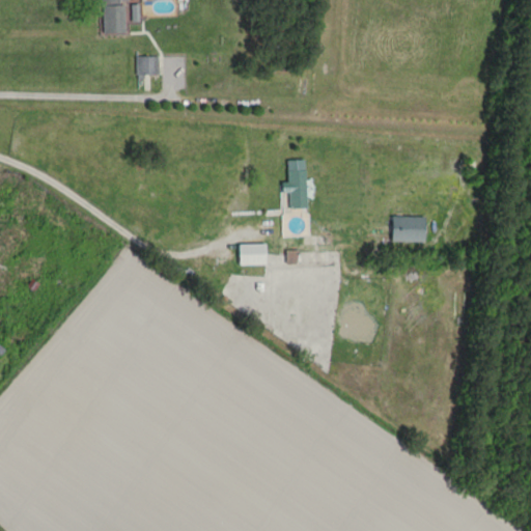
[(122,34),(120,0),(101,0),(102,34),(122,34)]
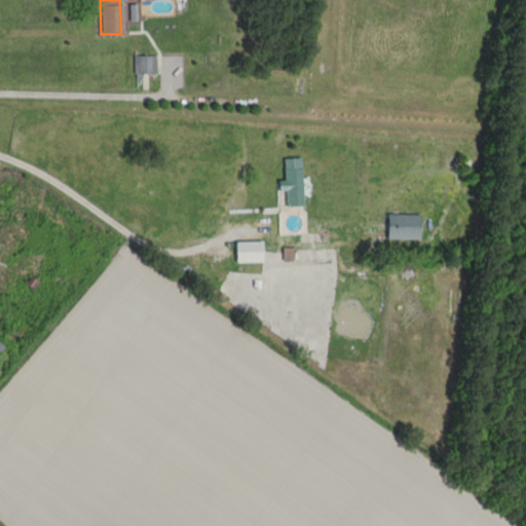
[(154,74),(154,58),(134,58),(134,74),(154,74)]
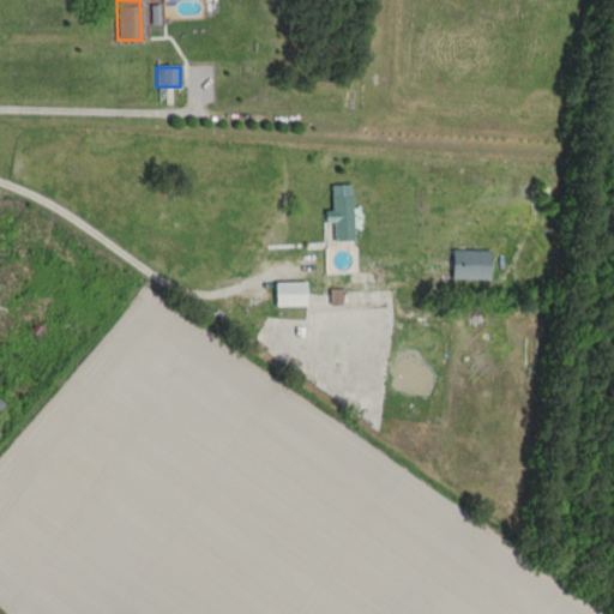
[(331,186),(331,212),(326,212),(326,224),(331,224),(331,242),(353,242),(351,185),(331,186)]
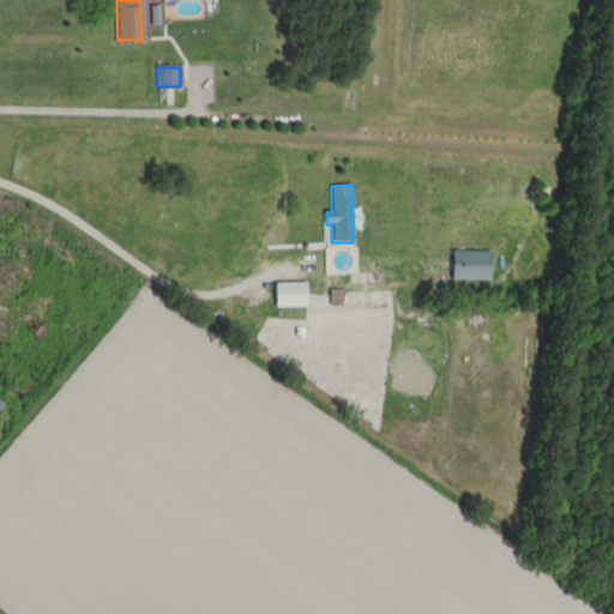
[(380,270),(350,271),(350,289),(329,289),(330,306),(381,306),(380,270)]
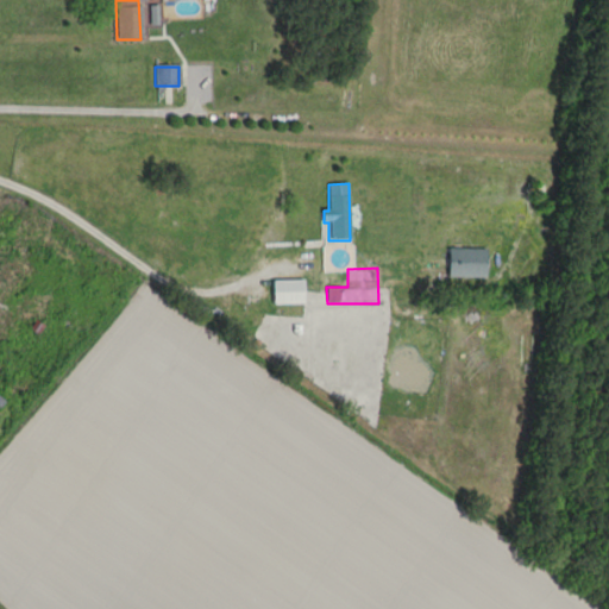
[(303,281),(272,281),(272,305),(303,305),(303,281)]
